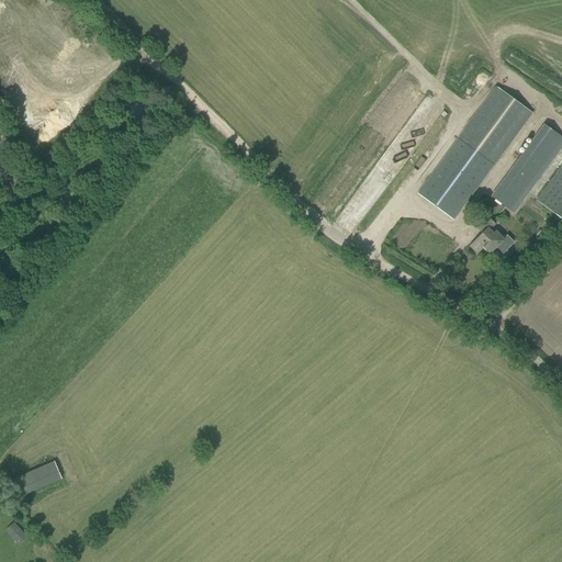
[(453,220),(460,211),(532,114),(496,87),(425,184),(418,193),(453,220)]
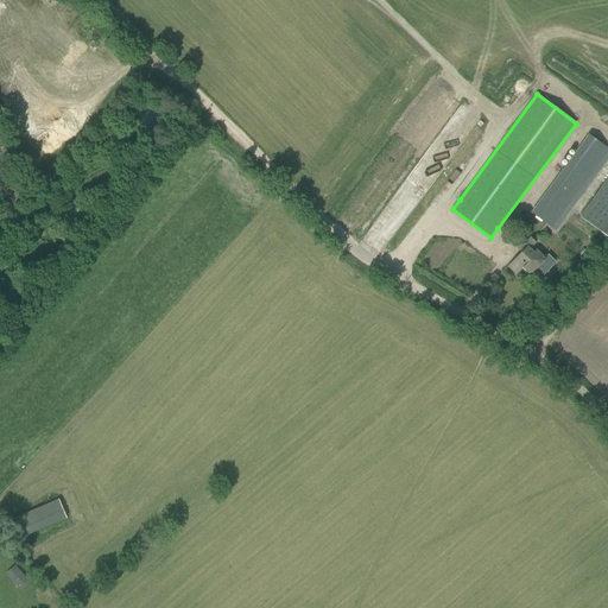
[(557,232),(607,160),(607,149),(589,134),(531,213),(557,232)]
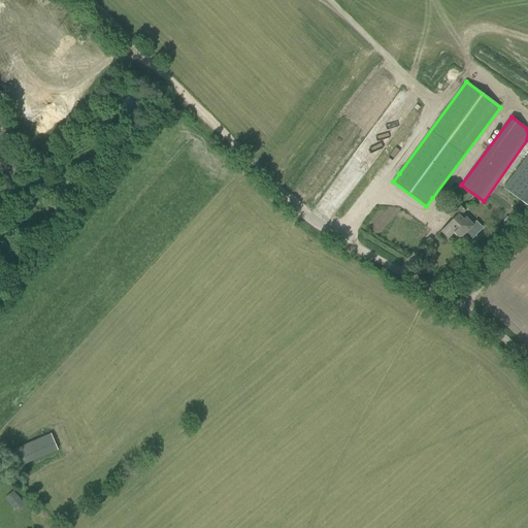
[(527,154),(503,189),(527,206),(527,154)]
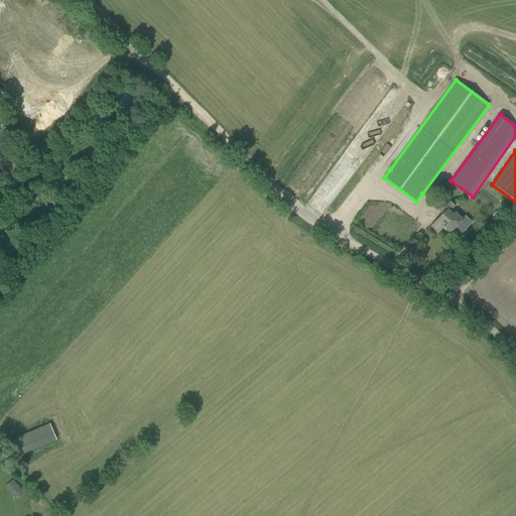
[(442,215),(430,226),(438,234),(443,228),(449,234),(454,230),(459,236),(472,224),(466,217),(463,220),(452,209),(455,206),(447,199),(436,209),(442,215)]
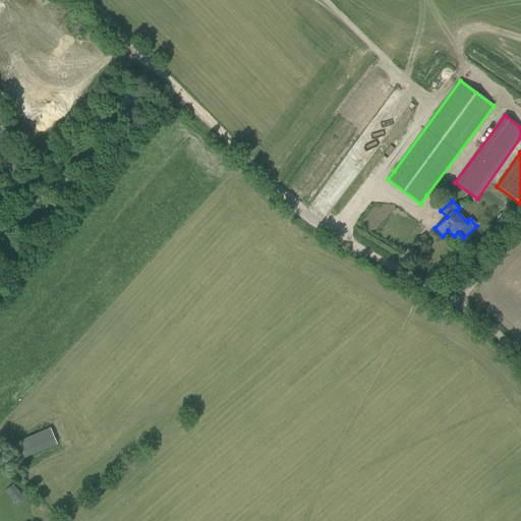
[(50,428),(12,445),(19,460),(57,444),(50,428)]
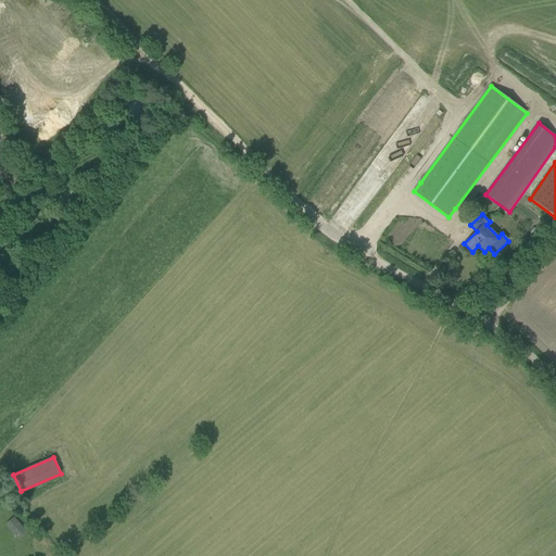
[(14,518),(8,523),(21,539),(30,530),(27,526),(23,529),(14,518)]
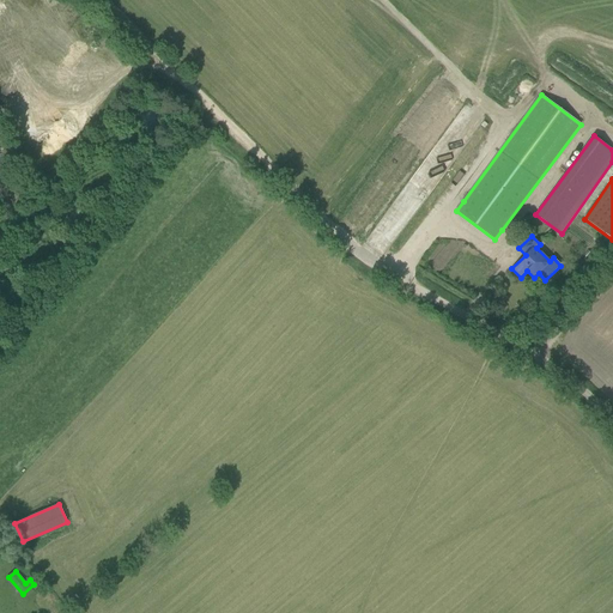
All buildings are outlined.
